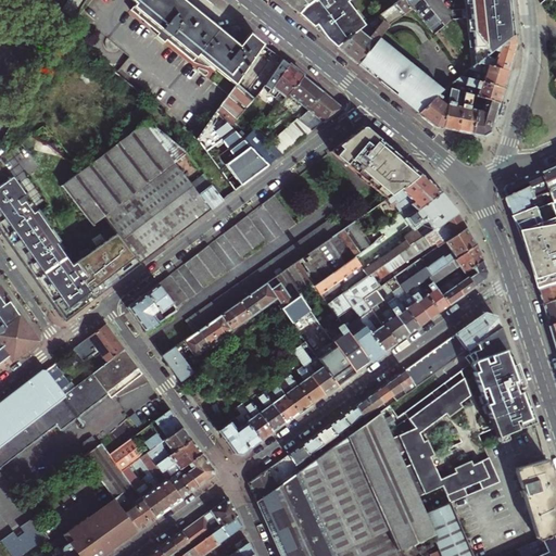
[(71,0),(57,23),(68,33),(88,0),(71,0)]
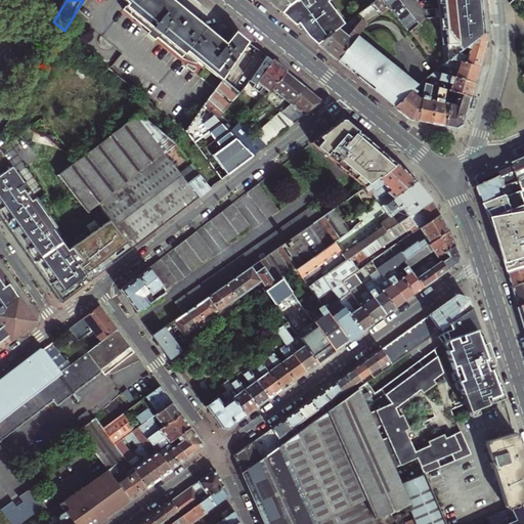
[(244,37),(236,32),(227,44),(194,17),(176,3),(172,0),(123,0),(128,3),(123,9),(182,57),(187,51),(222,80),(223,78),(249,41),(244,37)]
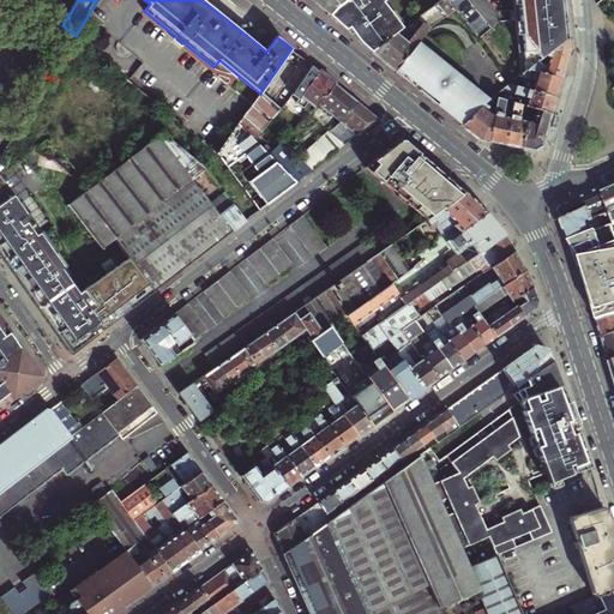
[(313,0),(321,7),(331,14),(338,5),(339,6),(345,0),(313,0)]
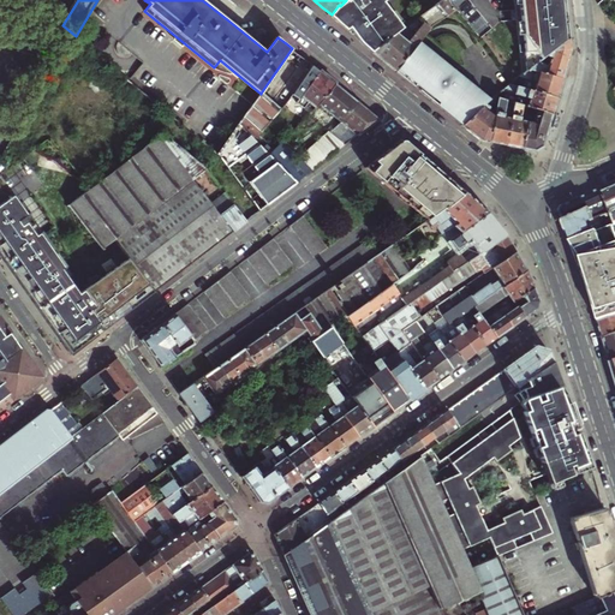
[(346,0),(340,6),(339,5),(332,15),(329,17),(342,28),(372,53),(398,34),(406,28),(384,0),(346,0)]
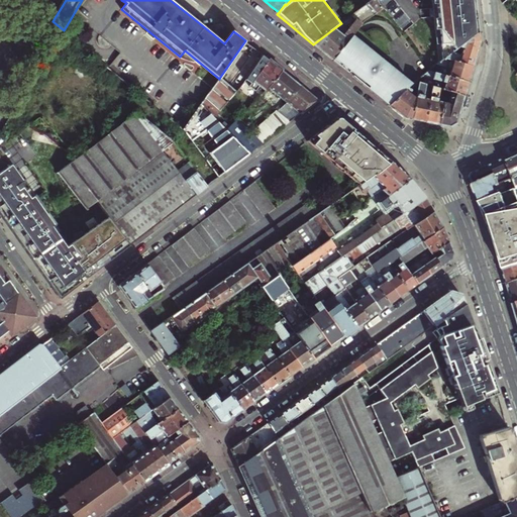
[(356,19),(362,24),(363,22),(383,9),(375,0),(374,0),(351,15),(356,19)]
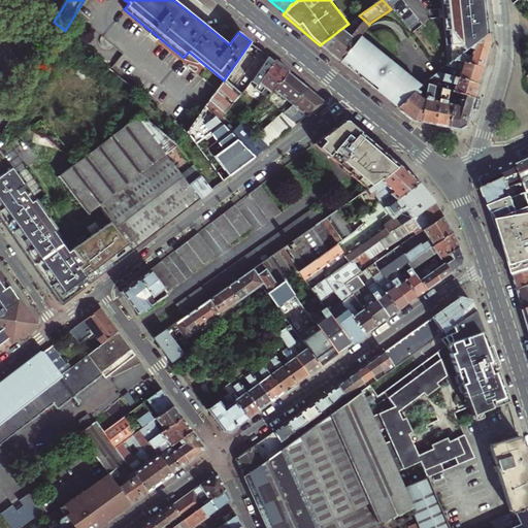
[(484,0),(444,0),(452,62),(455,60),(469,48),(488,34),(486,12),(484,0)]
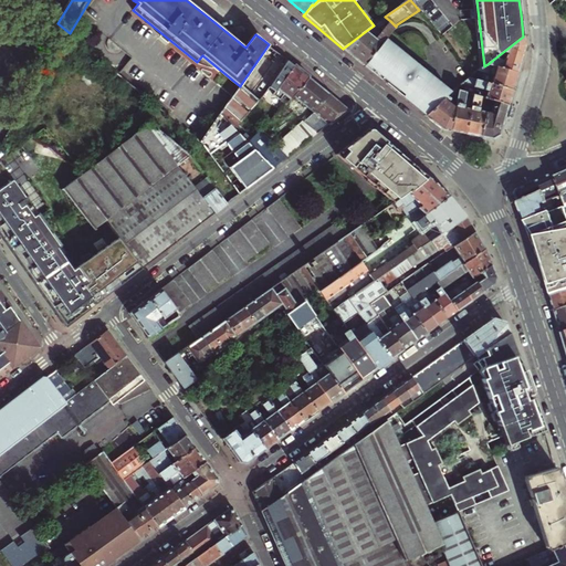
[(396,27),(390,21),(375,39),(366,31),(343,49),(350,54),(364,65),(366,63),(385,40),(387,37),(396,27)]
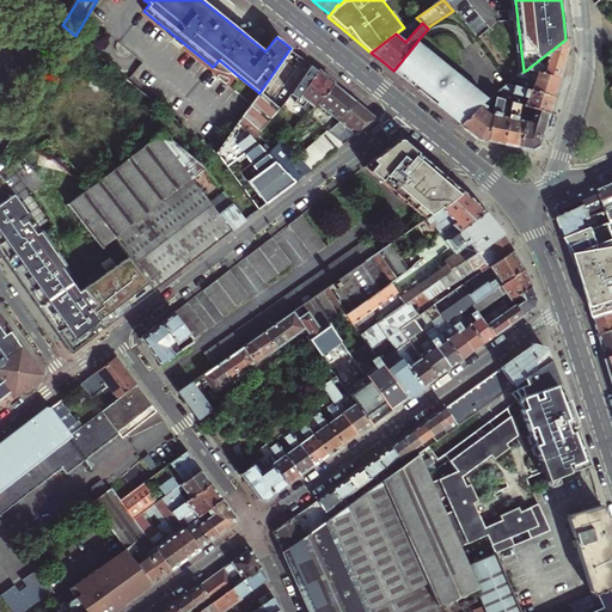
[(414,65),(405,77),(428,96),(436,103),(435,104),(451,117),(461,104),(456,101),(460,95),(460,89),(467,80),(418,40),(416,43),(422,48),(428,61),(421,71),(414,65)]
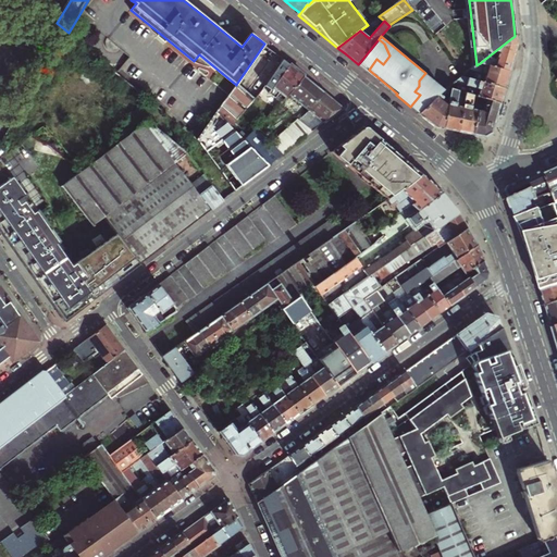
[(480,63),(508,71),(511,59),(516,46),(515,36),(495,51),(498,52),(496,59),(487,57),(480,63)]
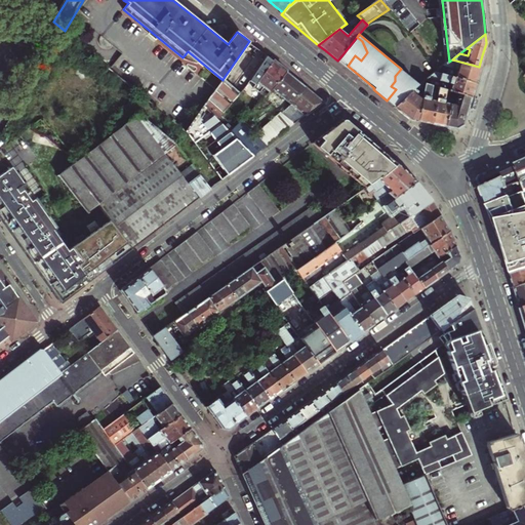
[(344,63),(348,66),(355,55),(361,61),(367,52),(362,41),(357,37),(339,58),(344,63)]
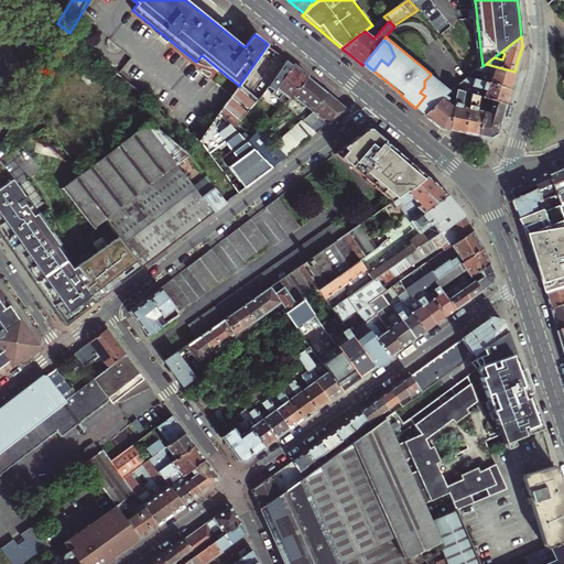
[(274,88),(293,65),(286,60),(267,87),(271,91),(267,97),(273,102),(278,97),(273,94),(274,88)]
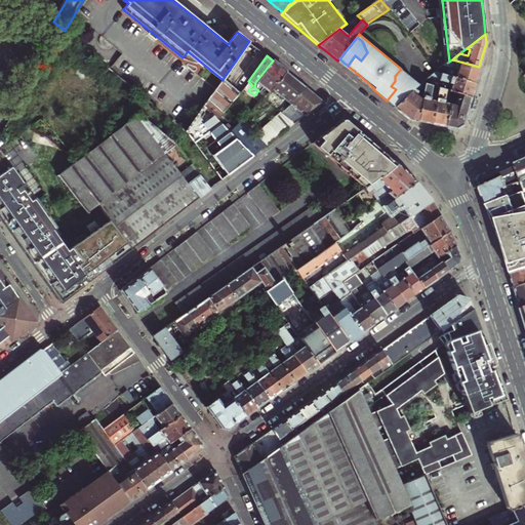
[(477,74),(479,67),(452,59),(449,62),(436,72),(474,83),(477,74)]
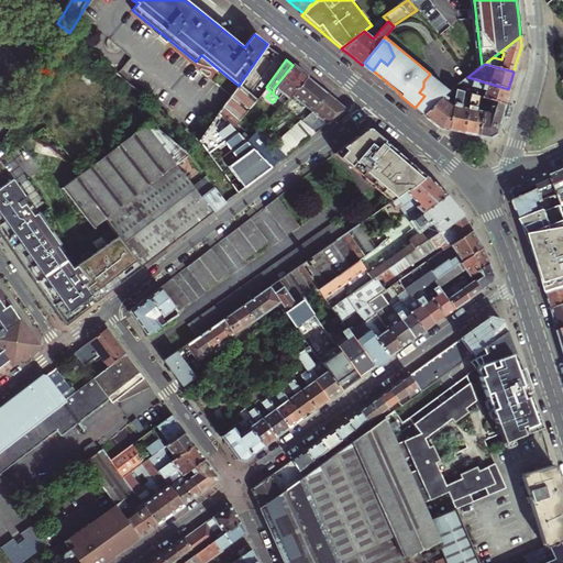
[(273,94),(277,97),(283,102),(291,95),(307,77),(299,72),(293,65),(274,88),(273,94)]
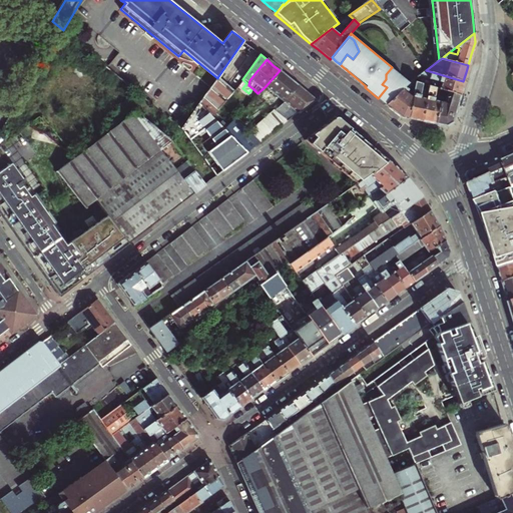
[(387,87),(378,98),(383,102),(386,104),(397,91),(402,88),(409,83),(409,82),(410,82),(392,67),(386,74),(386,79),(382,84),(387,87)]
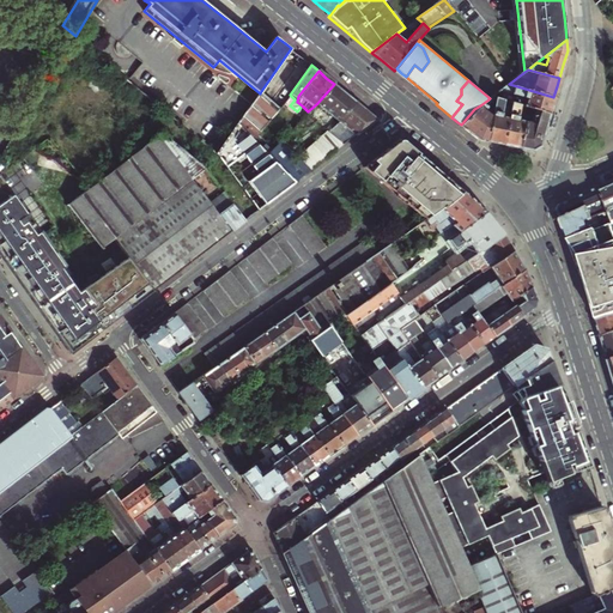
[(317,103),(339,120),(339,121),(340,120),(357,102),(346,95),(334,84),(317,103)]
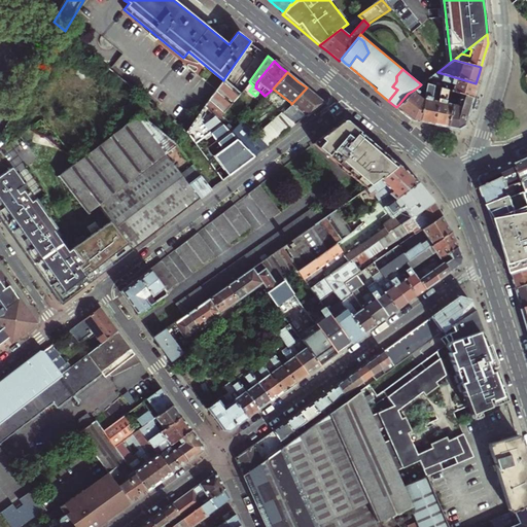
[(445,89),(455,92),(471,97),(473,91),(476,83),(437,72),(434,74),(430,77),(447,82),(445,83),(444,86),(445,89)]
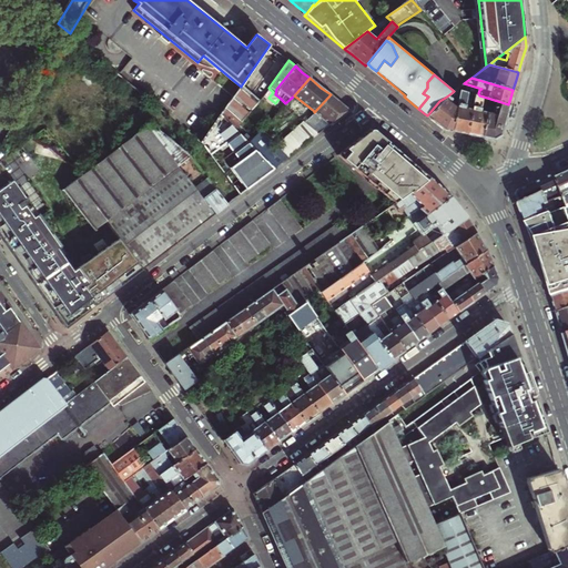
[(242,84),(241,87),(233,97),(217,119),(231,131),(260,99),(250,91),(242,84)]
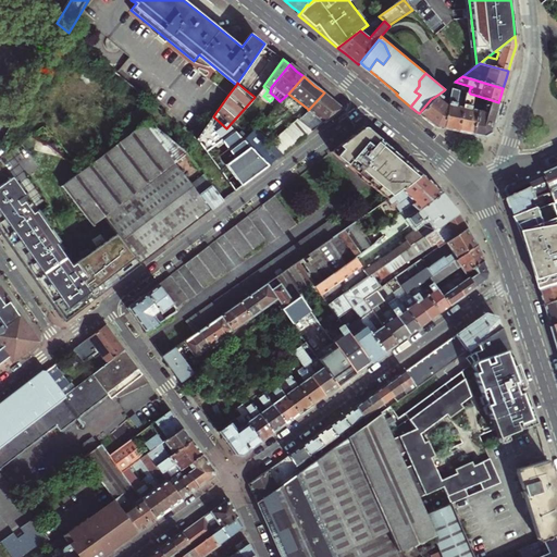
[(452,130),(457,131),(462,107),(456,106),(458,98),(465,99),(466,93),(452,89),(450,91),(450,95),(448,103),(443,128),(452,130)]
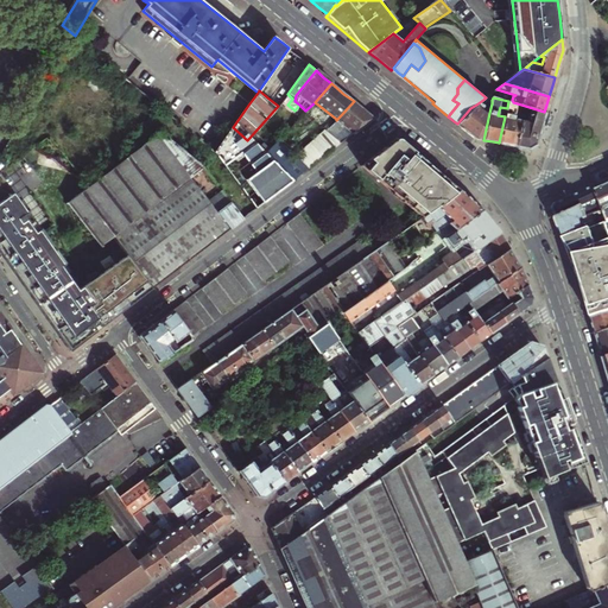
[(476,105),(489,113),(492,103),(485,99),(476,105)]
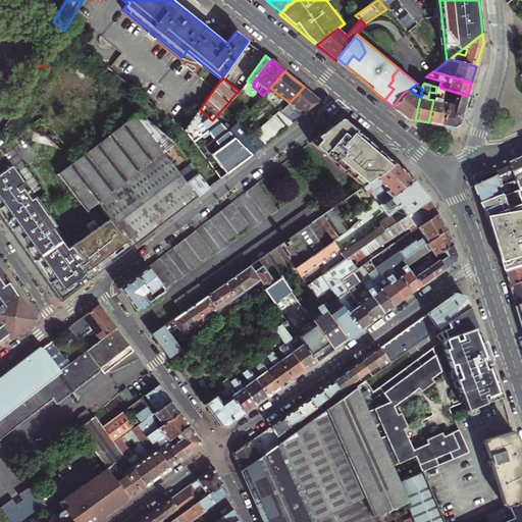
[(278,111),(294,122),(321,102),(313,95),(304,87),(290,102),(289,103),(289,102),(278,111)]
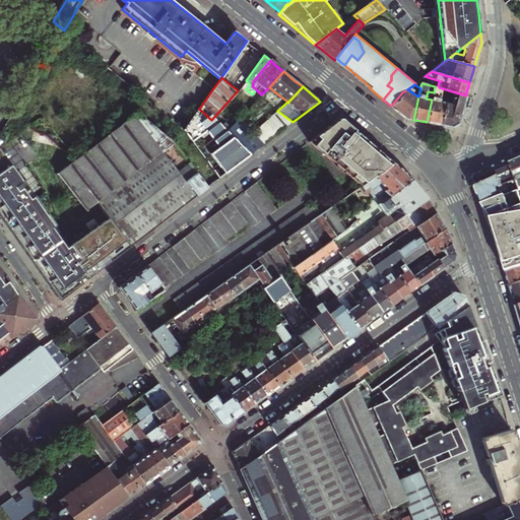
[(432,100),(427,122),(435,124),(441,125),(449,90),(439,87),(435,86),(434,92),(432,100)]
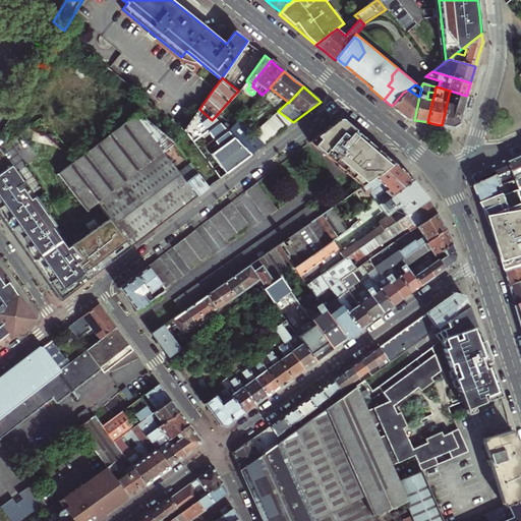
[(407,118),(414,120),(419,97),(408,90),(403,93),(392,106),(401,114),(407,118)]
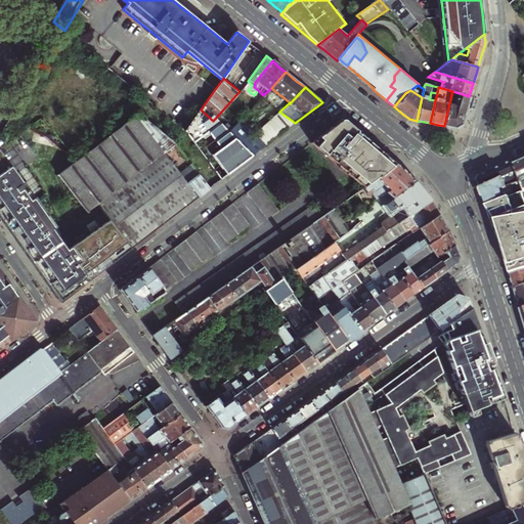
[(452,91),(444,126),(451,127),(456,128),(461,125),(467,104),(469,96),(452,91)]
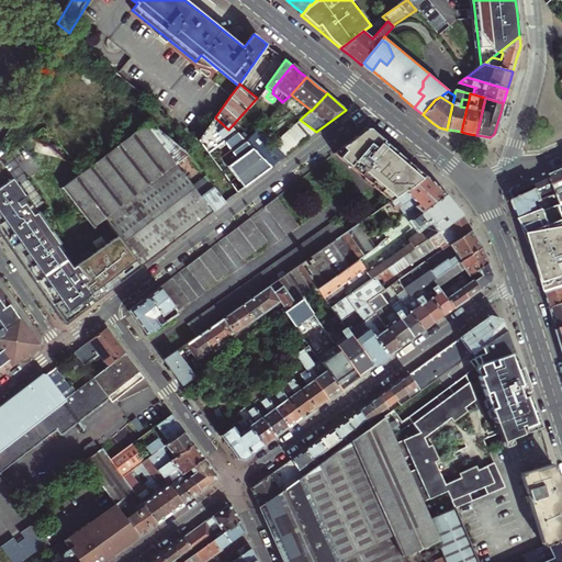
[(244,143),(228,130),(215,117),(199,142),(237,193),(257,178),(271,167),(259,156),(244,143)]
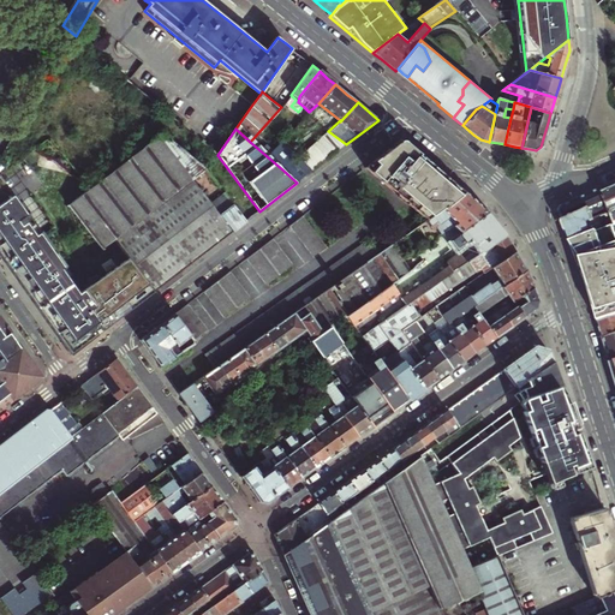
[(346,144),(328,131),(322,136),(315,143),(330,157),(338,151),(346,144)]
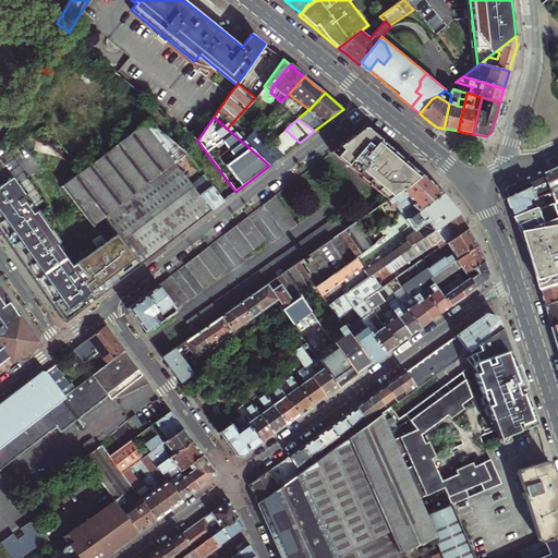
[(211,209),(222,202),(184,152),(148,122),(117,146),(63,186),(95,226),(105,218),(117,233),(141,265),(183,231),(211,209)]
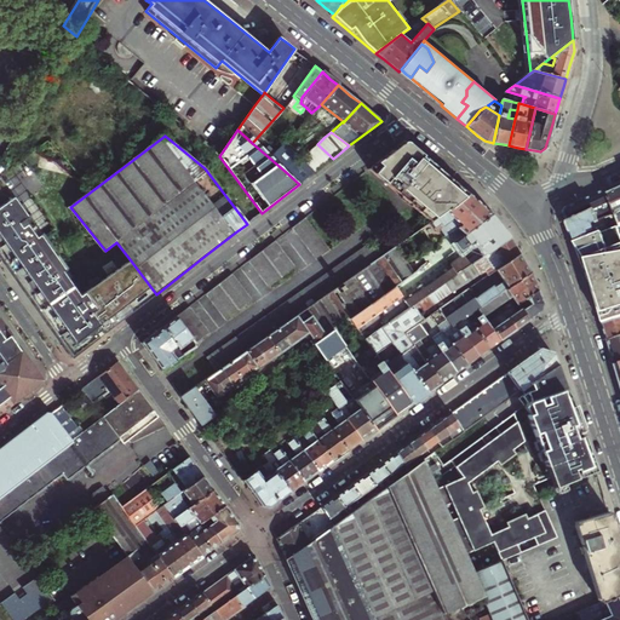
[(369,170),(431,222),(469,195),(406,141),(369,170)]
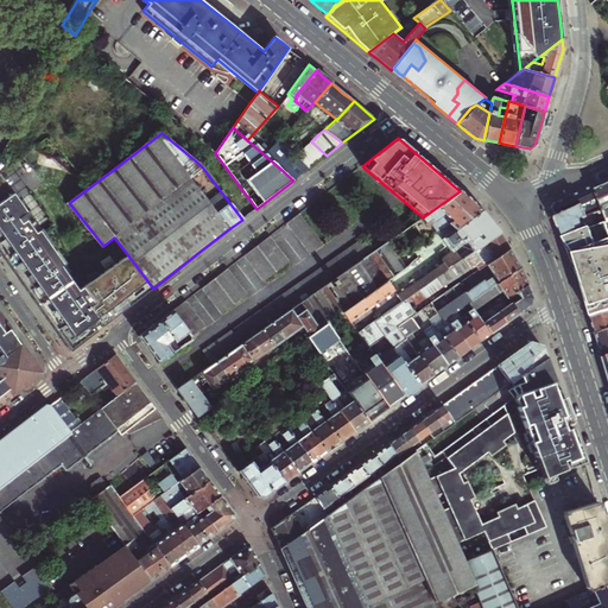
[(293,157),(277,141),(264,154),(280,169),(293,157)]
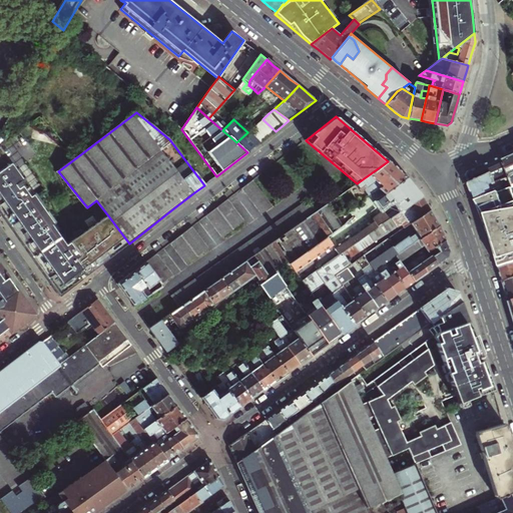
[(236,142),(247,152),(252,149),(276,131),(263,119),(247,132),(236,142)]
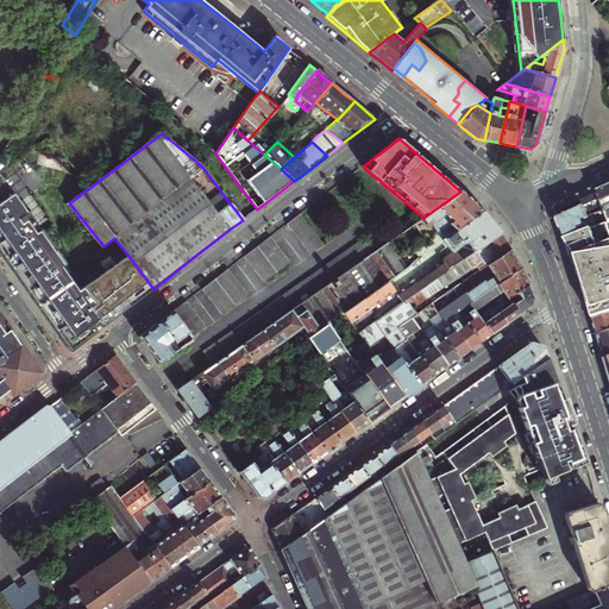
[(127,255),(83,288),(35,219),(32,221),(0,175),(0,253),(70,352),(113,319),(136,302),(154,289),(127,255)]
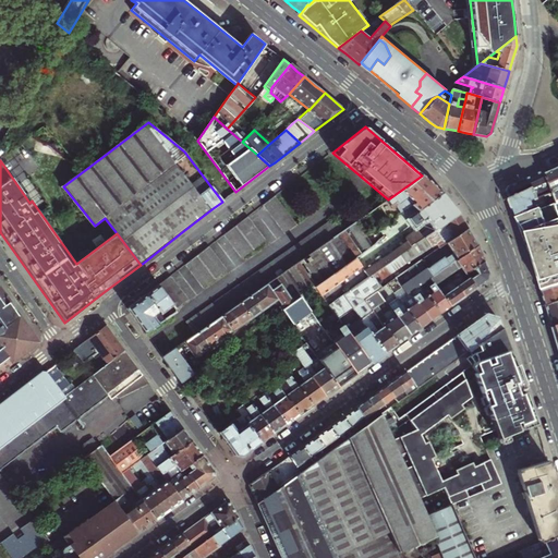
[(553,189),(547,176),(545,170),(540,173),(533,176),(537,187),(540,186),(543,189),(545,190),(549,191),(553,189)]
